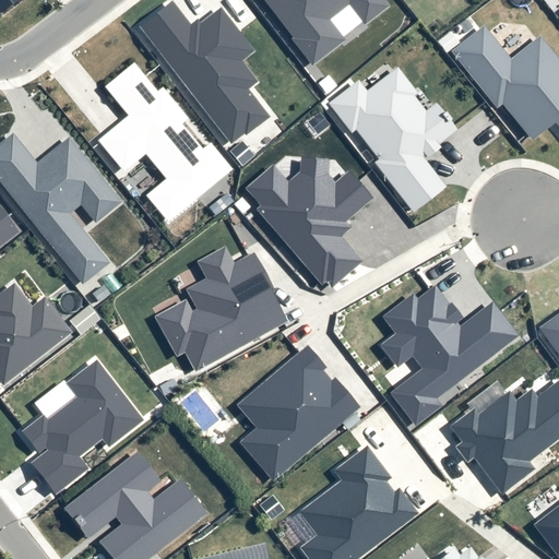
[(0,0),(0,13),(18,0),(0,0)]
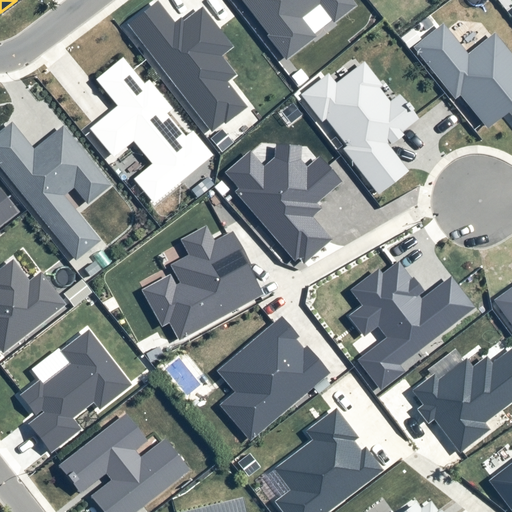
[(237,0),(284,61),(314,39),(300,20),(320,5),(334,24),(355,8),(349,0),(237,0)]
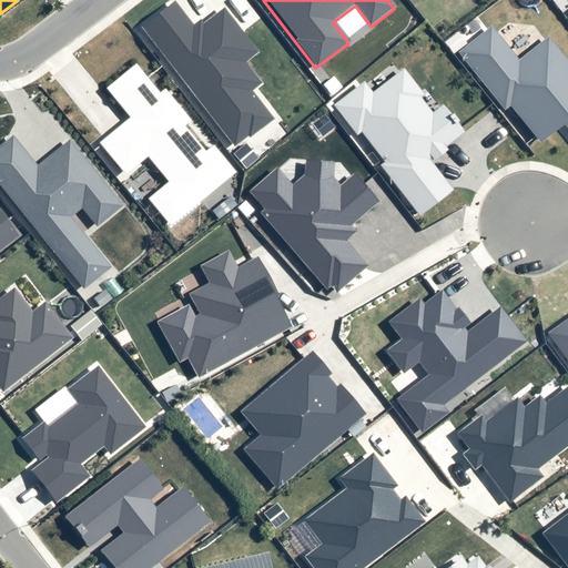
[(223,9),(202,26),(199,21),(193,27),(174,1),(141,28),(234,148),(247,138),(250,140),(275,119),(254,92),(262,85),(245,64),(259,53),(223,9)]
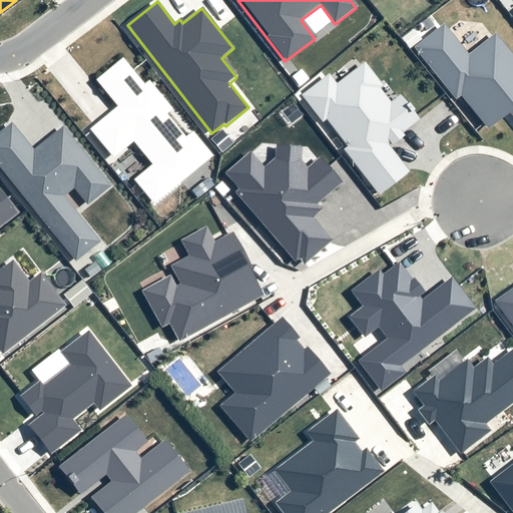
[(456,100),(461,95),(489,130),(509,113),(512,117),(512,56),(495,35),(469,56),(444,25),(414,49),(456,100)]
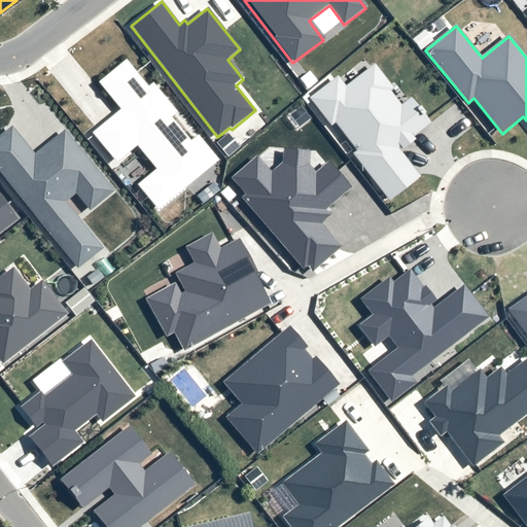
[(198,136),(190,142),(171,117),(177,112),(153,83),(146,89),(126,63),(99,84),(120,110),(94,132),(118,162),(137,147),(156,170),(138,185),(157,210),(218,161),(198,136)]
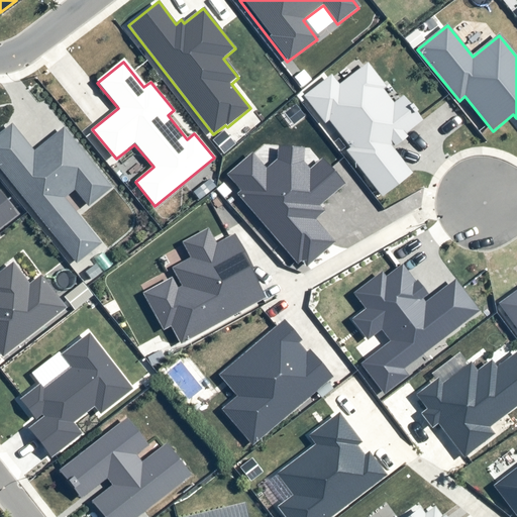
[(403,96),(394,104),(383,90),(386,87),(368,64),(339,86),(331,76),(304,97),(324,124),(329,121),(350,148),(345,151),(381,197),(412,174),(390,145),(392,143),(395,147),(407,138),(404,134),(422,120),(403,96)]
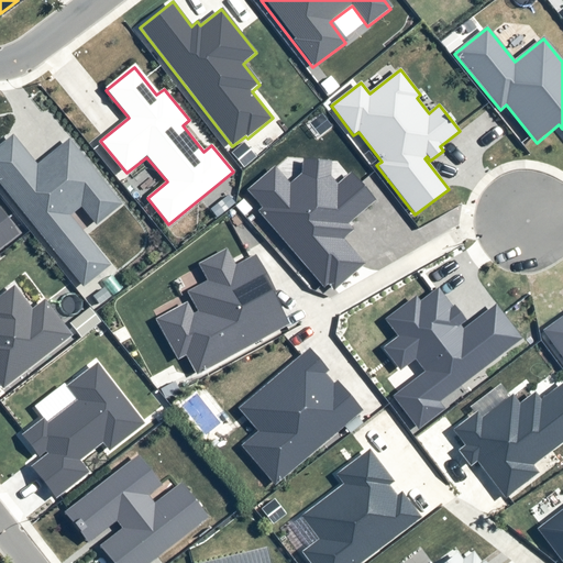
[(69,216),(81,207),(96,225),(122,205),(68,140),(37,165),(13,135),(0,145),(0,184),(84,287),(110,266),(69,216)]
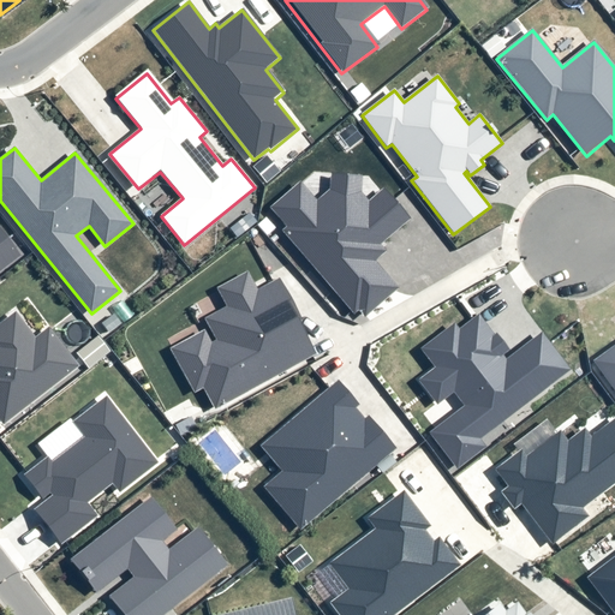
[(329,191),(316,202),(299,183),(270,208),(287,227),(281,232),(354,315),(358,311),(364,318),(398,290),(374,262),(384,252),(380,246),(410,219),(383,190),(368,203),(360,193),(362,177),(330,174),(329,191)]
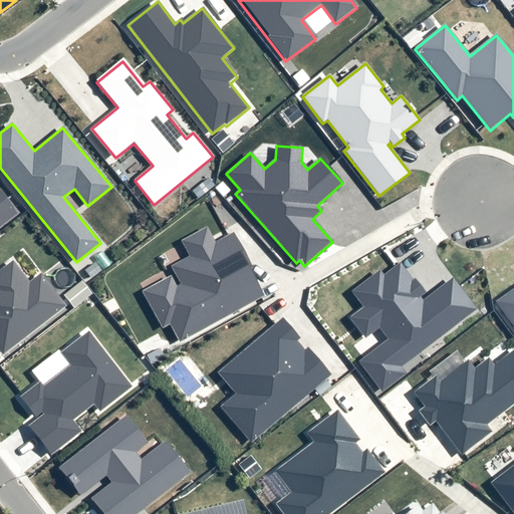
[(0,227),(18,213),(0,190),(0,227)]
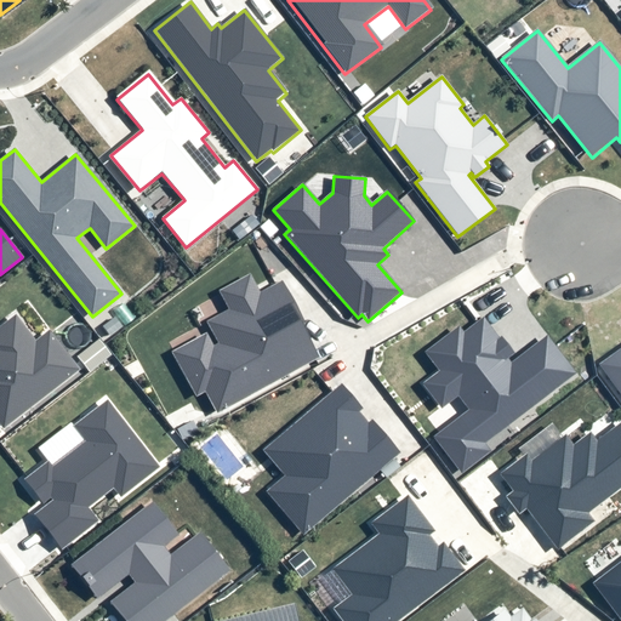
[(208,323),(218,345),(212,348),(206,335),(170,353),(194,398),(205,392),(217,414),(322,359),(281,284),(261,295),(250,274),(217,292),(228,312),(208,323)]
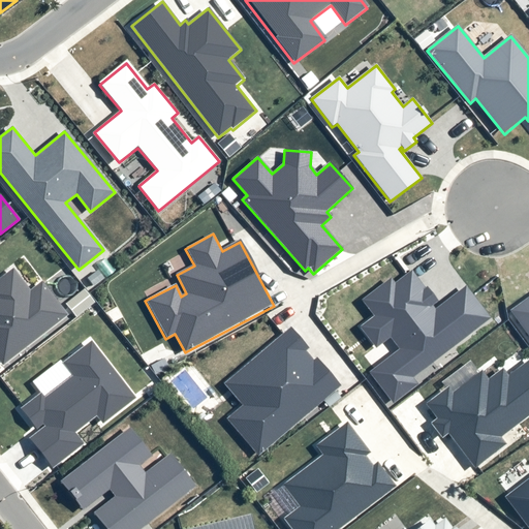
[(0,363),(2,366),(67,316),(41,281),(30,290),(13,269),(0,278),(0,363)]
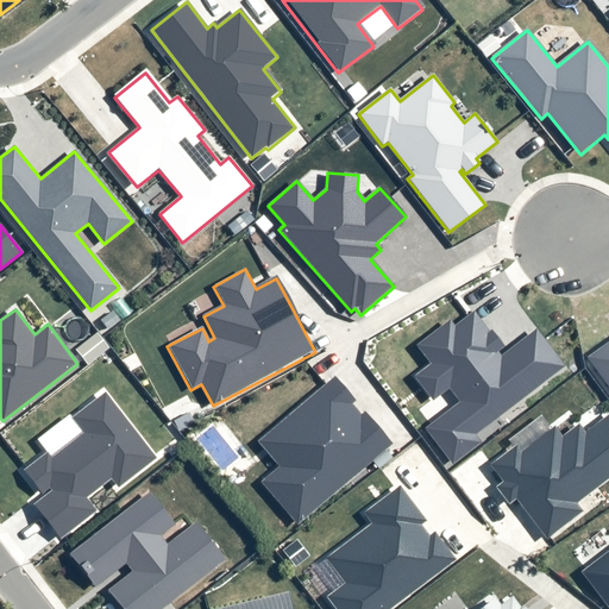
[(489,333),(472,313),(454,327),(449,321),(415,347),(429,364),(412,380),(431,403),(449,389),(460,402),(426,431),(453,464),(481,443),(476,437),(564,366),(535,331),(501,358),(496,353),(504,347),(491,332),(489,333)]
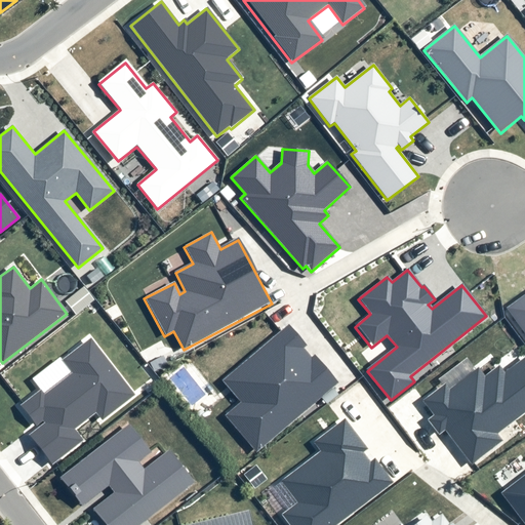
[(524,294),(506,309),(524,334),(524,294)]
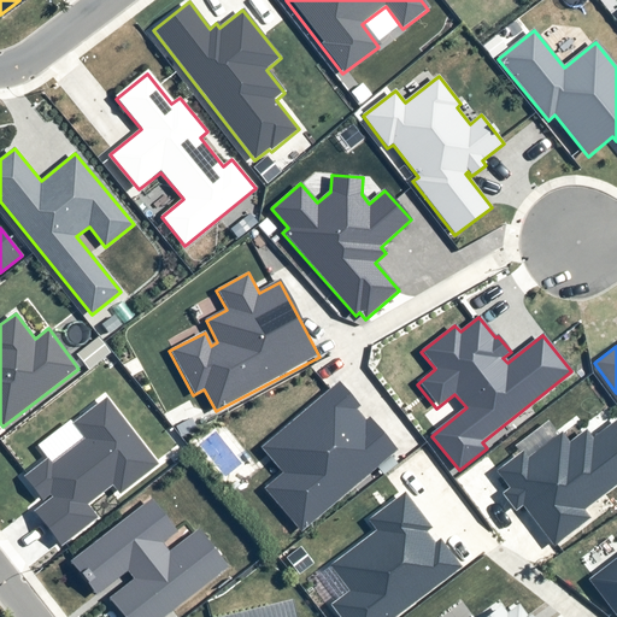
[(339,383),(260,448),(282,474),(265,488),(303,533),(398,451),(370,418),(365,422),(356,411),(359,407),(339,383)]
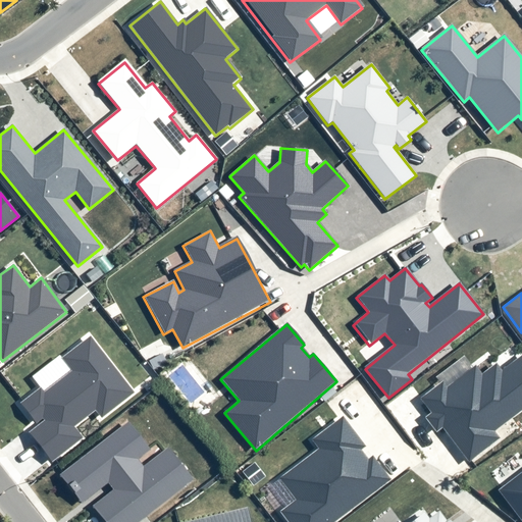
[(63,357),(73,370),(45,392),(42,387),(20,404),(36,423),(43,417),(46,421),(32,432),(52,460),(83,436),(73,426),(96,409),(102,417),(134,393),(91,336),(63,357)]
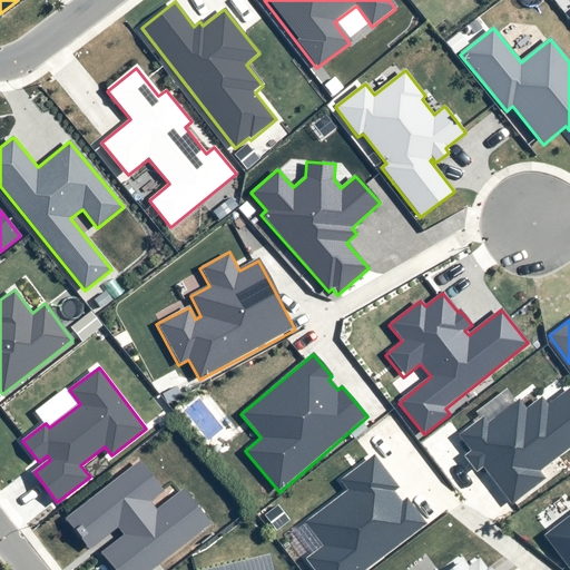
[(518,400),(488,423),(482,418),(458,436),(470,452),(464,457),(475,472),(481,468),(511,505),(544,480),(539,472),(569,448),(569,386),(547,405),(540,397),(524,410),(518,400)]
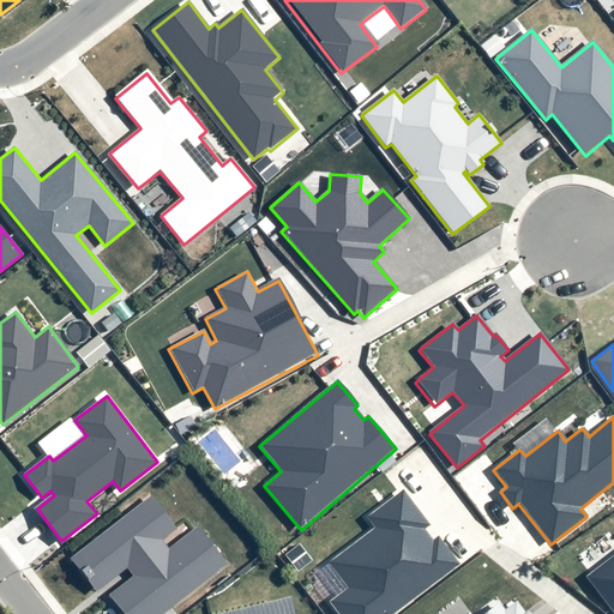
[(329,564),(347,589),(329,603),(336,613),(393,613),(459,565),(438,537),(433,541),(425,530),(429,527),(402,489),(366,517),(374,529),(329,564)]
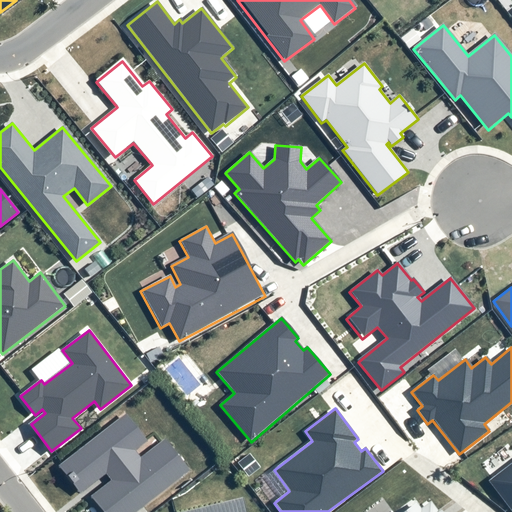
[(105,474),(111,482),(90,498),(101,511),(136,511),(189,472),(164,440),(140,459),(134,451),(147,441),(126,414),(58,466),(80,494),(105,474)]
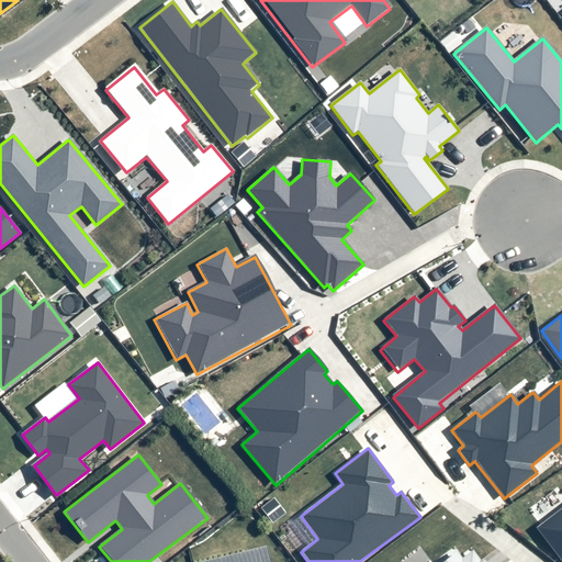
[(561,508),(537,529),(561,561),(561,508)]
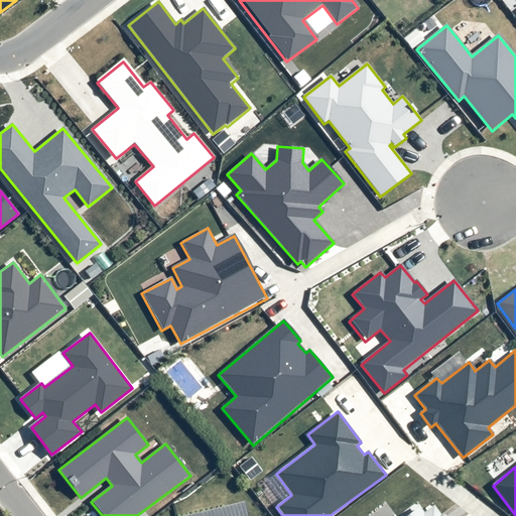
[(247,515),(243,500),(178,515),(247,515)]
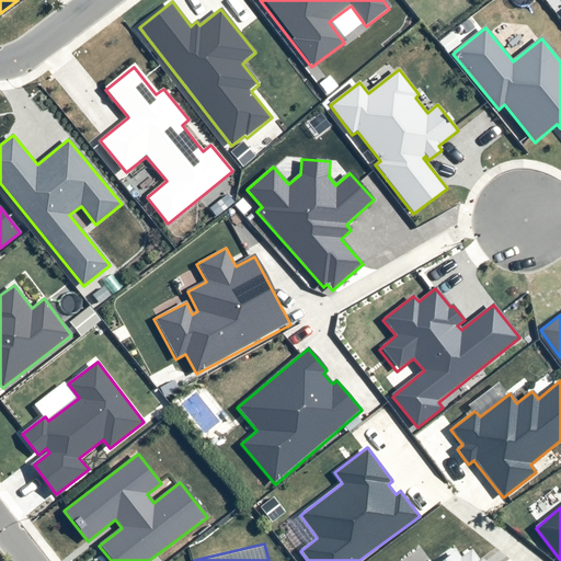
[(483,560),(482,560),(480,560),(472,550),(460,558),(456,552),(444,560),(483,560)]
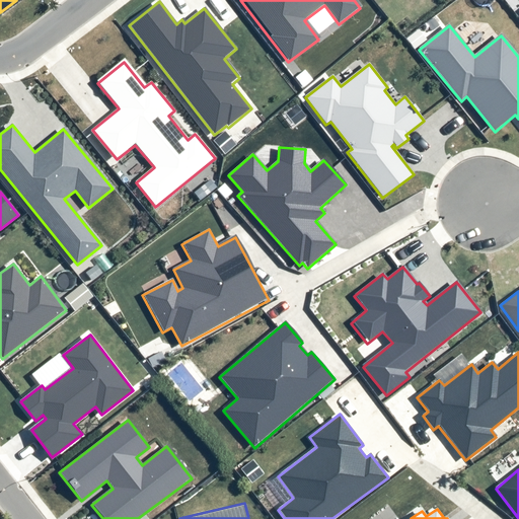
All buildings are outlined.
